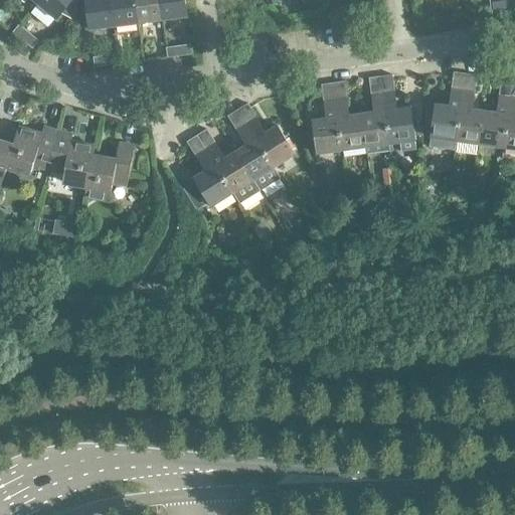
[(71,0),(39,0),(37,4),(56,20),(71,0)]
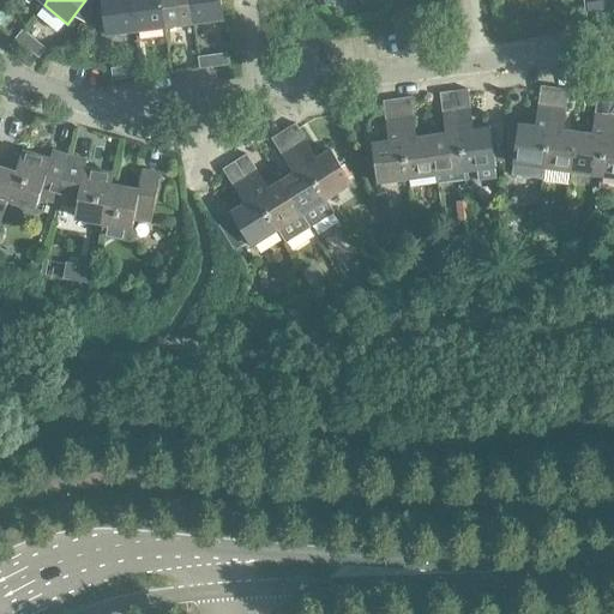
[(102,0),(107,36),(137,32),(132,0),(102,0)]
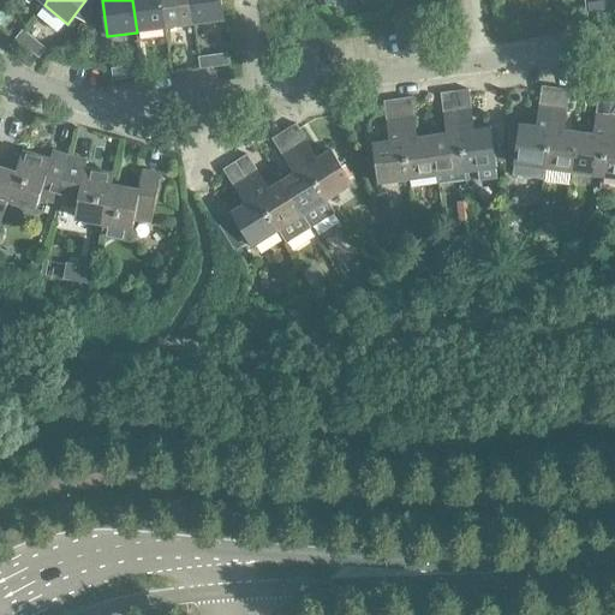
[(166,29),(161,0),(132,0),(137,33),(166,29)]
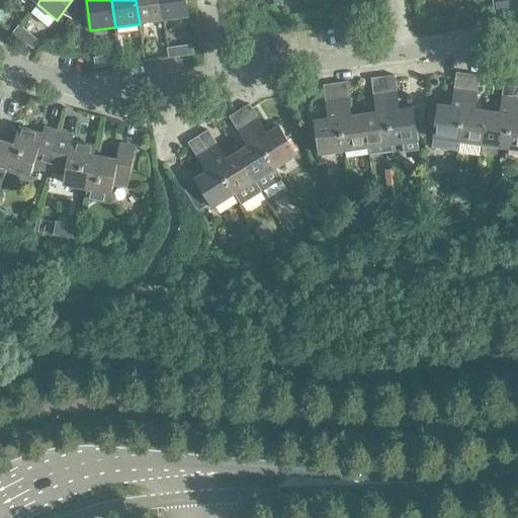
[(136,0),(140,24),(163,21),(160,0),(136,0)]
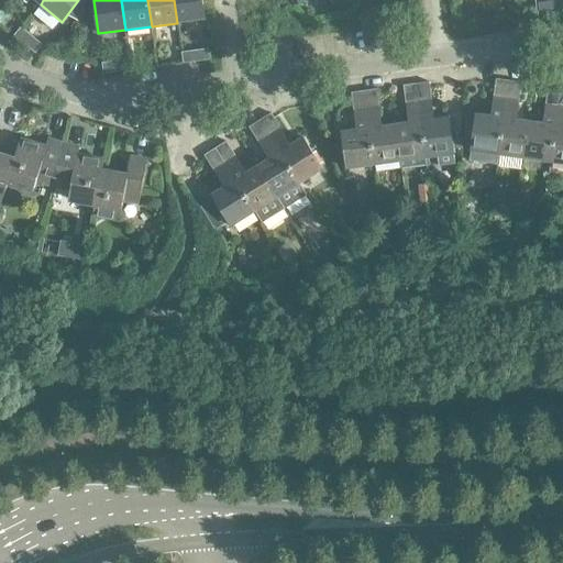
[(205,19),(201,0),(174,0),(177,23),(205,19)]
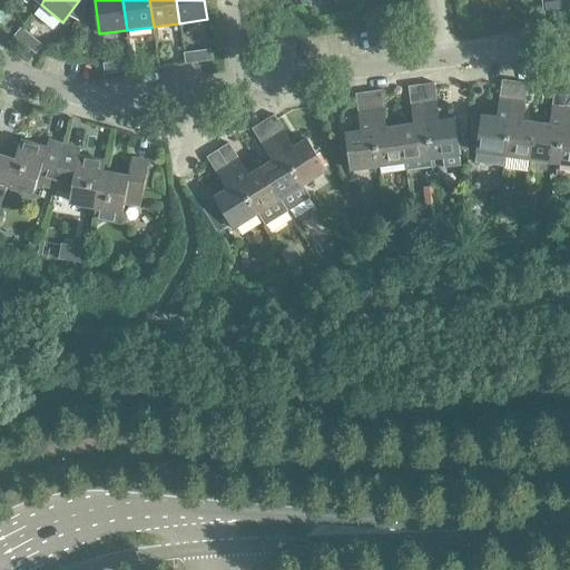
[(561,8),(559,0),(546,0),(544,0),(547,10),(561,8)]
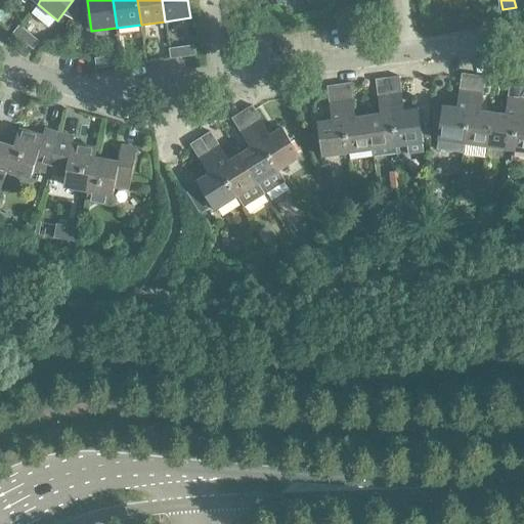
[(23,41),(30,33),(19,25),(12,33),(23,41)]
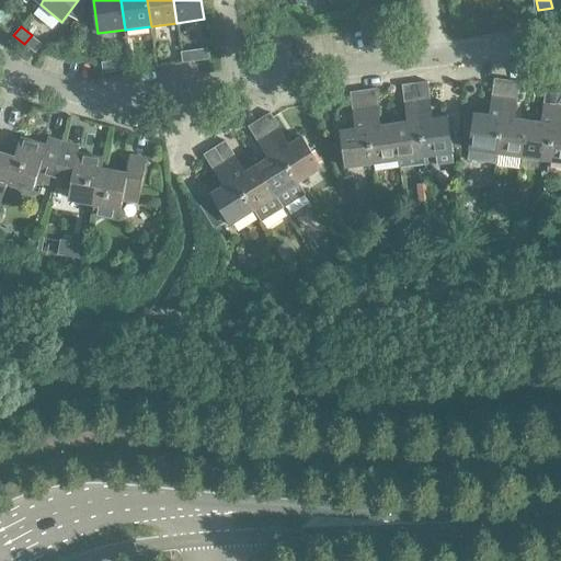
[(42,44),(32,35),(24,44),(35,53),(42,44)]
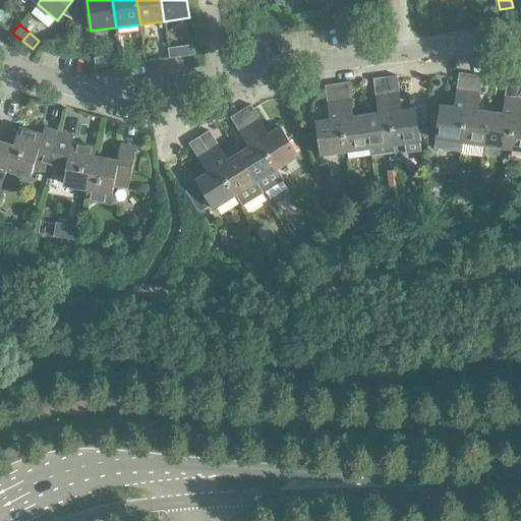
[(180,46),(182,57),(194,55),(193,45),(180,46)]
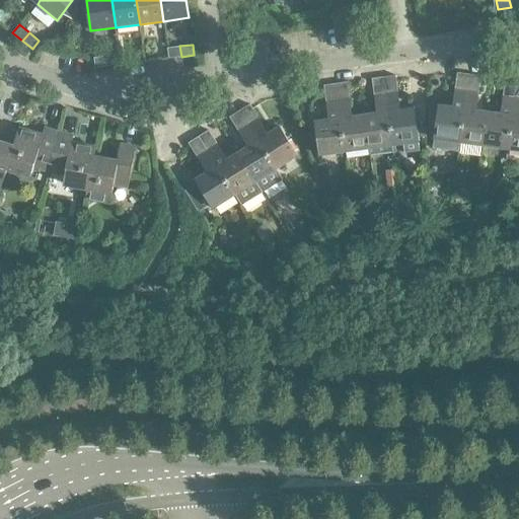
[(181,57),(179,46),(166,48),(168,58),(181,57)]
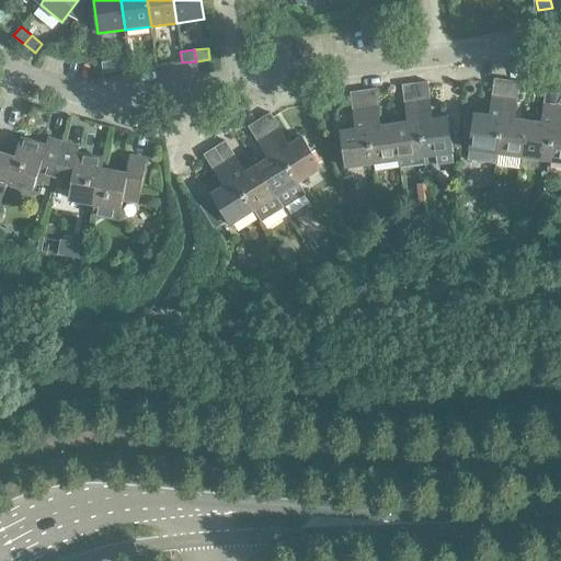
[(129,58),(115,60),(116,71),(130,69),(129,58)]
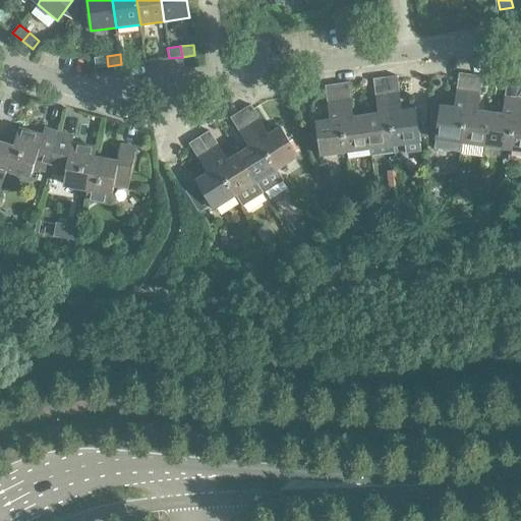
[(108,66),(107,56),(94,58),(95,68),(108,66)]
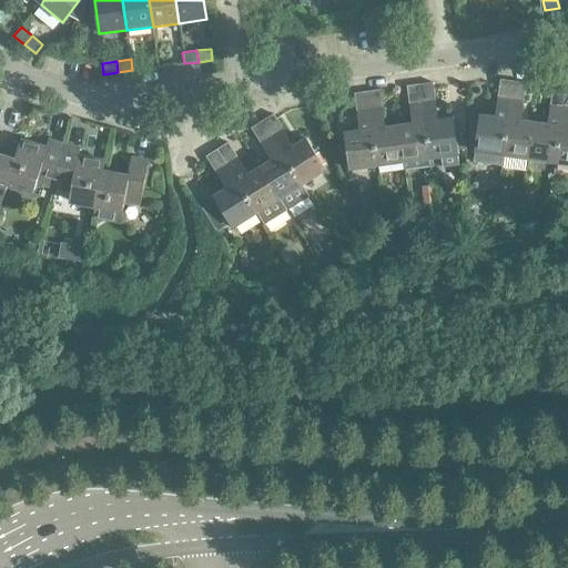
[(493,118),(479,115),(479,114),(469,113),(469,138),(476,139),(474,153),(501,156),(511,82),(498,80),(493,118)]
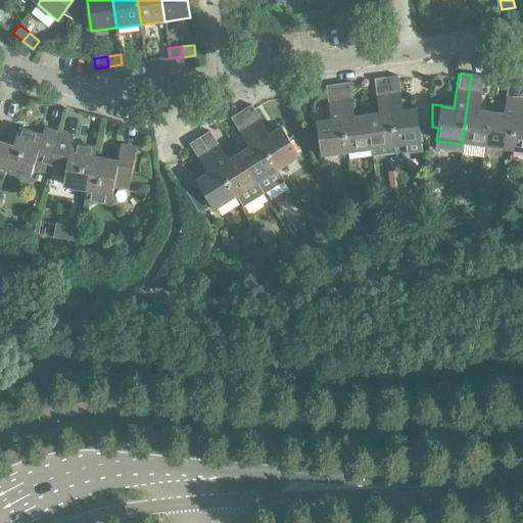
[(398,76),(386,77),(396,146),(406,144),(407,154),(422,152),(420,139),(419,128),(416,107),(402,109),(398,76)]
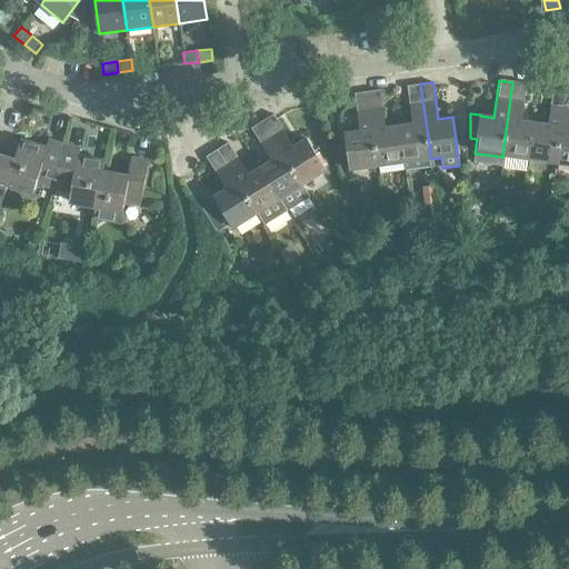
[(512,82),(502,157),(529,160),(535,123),(521,121),(526,85),(512,82)]
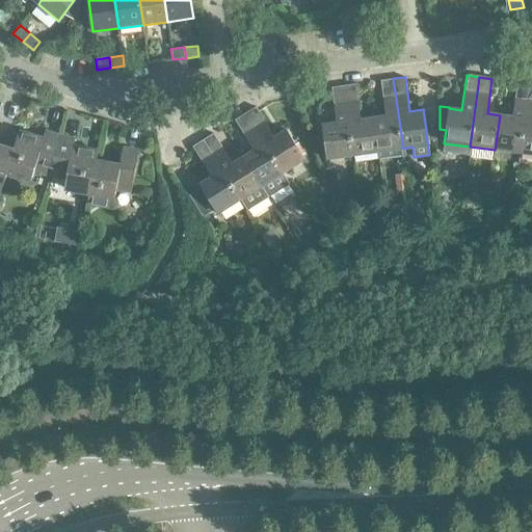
[(386,114),(373,116),(378,152),(378,160),(404,157),(403,149),(393,78),(380,80),(386,114)]
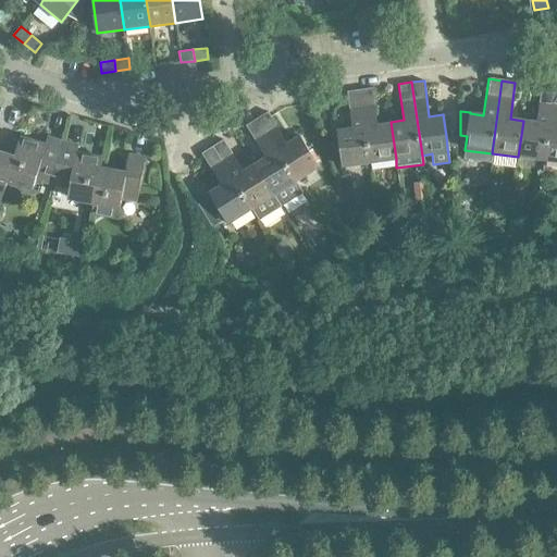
[(536,122),(523,121),(518,157),(544,161),(554,88),(541,86),(536,122)]
